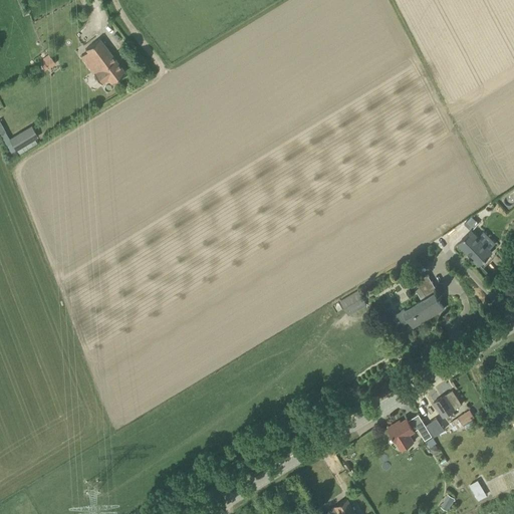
[(111,83),(125,72),(99,38),(85,49),(100,69),(94,74),(101,83),(108,78),(111,83)]
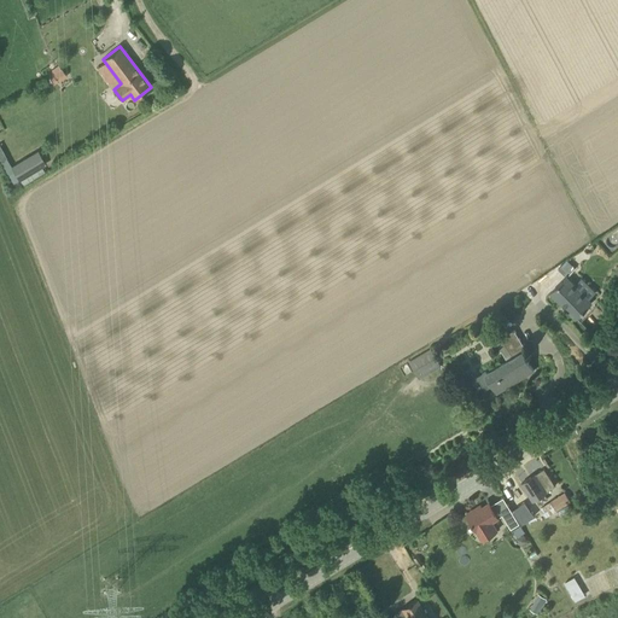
[(60,71),(57,68),(51,73),(54,76),(53,77),(50,80),(53,85),(57,82),(58,83),(66,77),(60,71)]
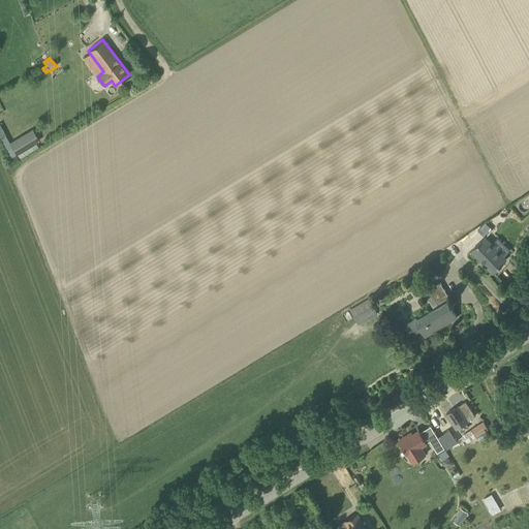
[(17,160),(36,148),(33,144),(37,141),(30,129),(7,144),(13,155),(17,160)]
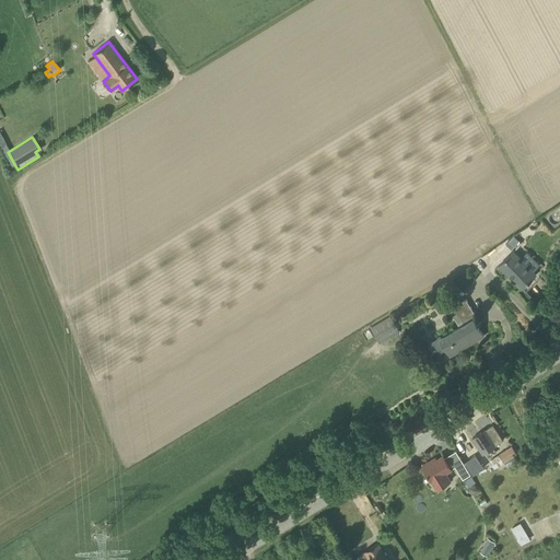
[(520,246),(541,233),(535,223),(513,236),(520,246)]
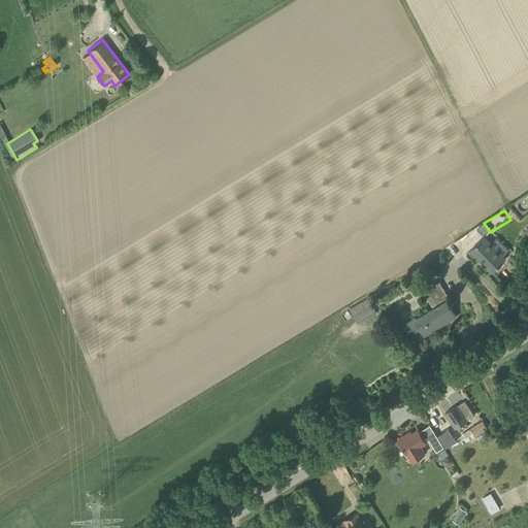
[(505,258),(485,236),(471,251),(492,271),(505,258)]
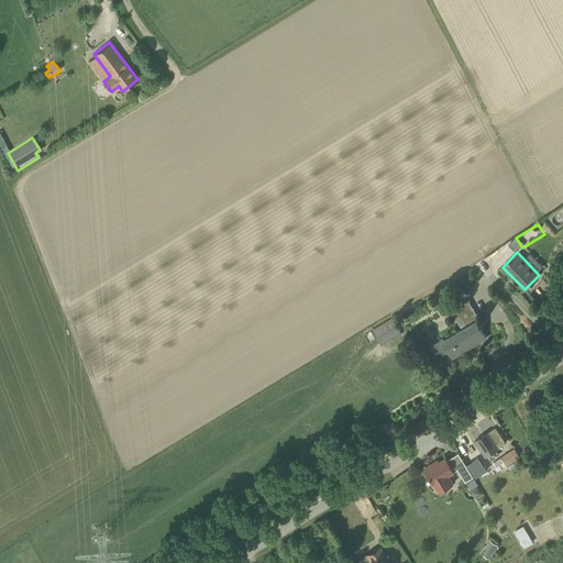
[(453,357),(486,338),(477,321),(479,320),(468,301),(457,308),(468,326),(462,330),(443,341),(450,351),(453,357)]
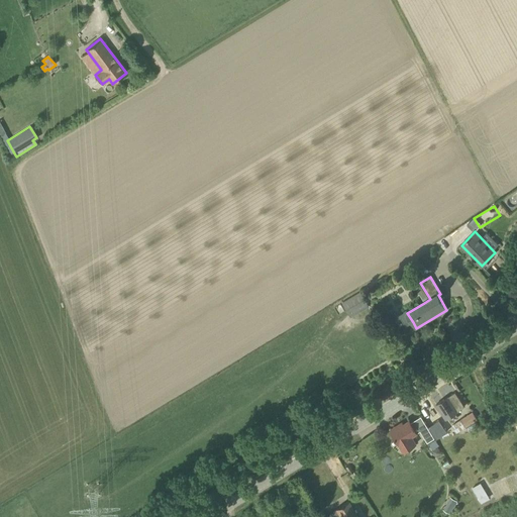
[(347,312),(366,302),(358,292),(341,303),(347,312)]
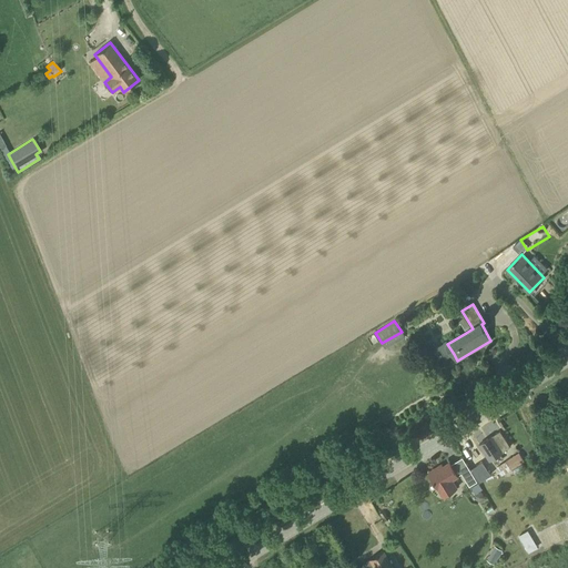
[(489,459),(510,446),(500,430),(479,444),(489,459)]
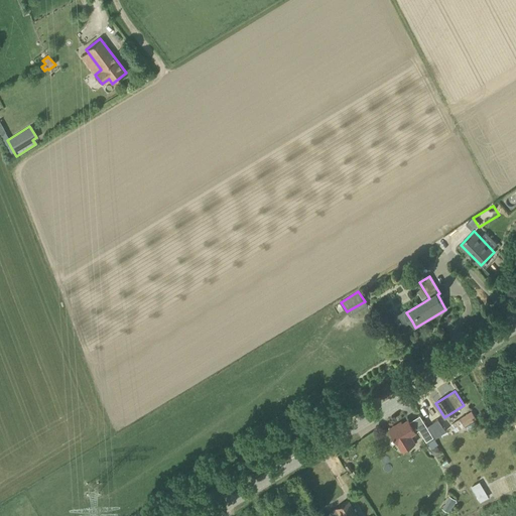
[(465,426),(476,419),(472,412),(461,419),(465,426)]
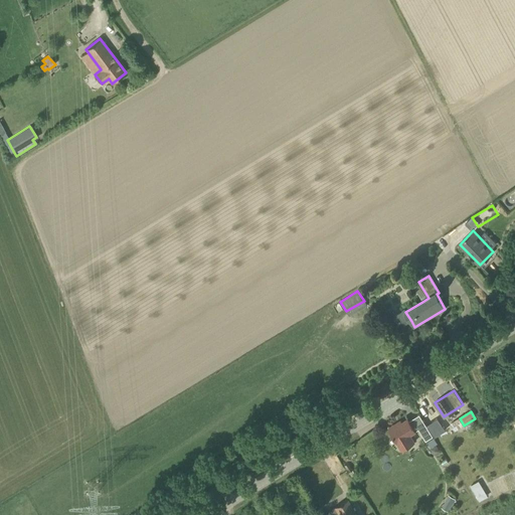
[(402,451),(408,447),(407,446),(411,443),(407,437),(415,432),(408,419),(390,431),(402,451)]
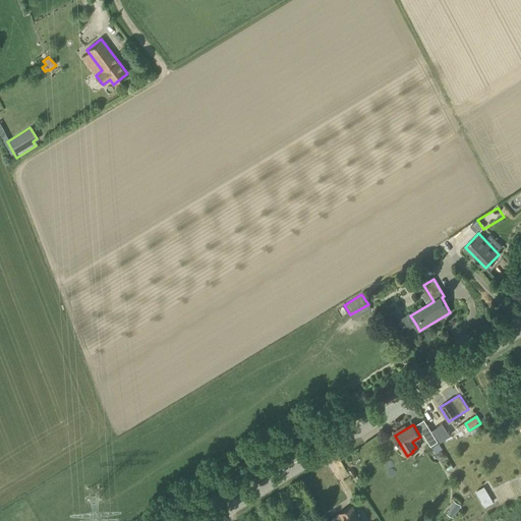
[(430,446),(438,442),(430,429),(423,435),(430,446)]
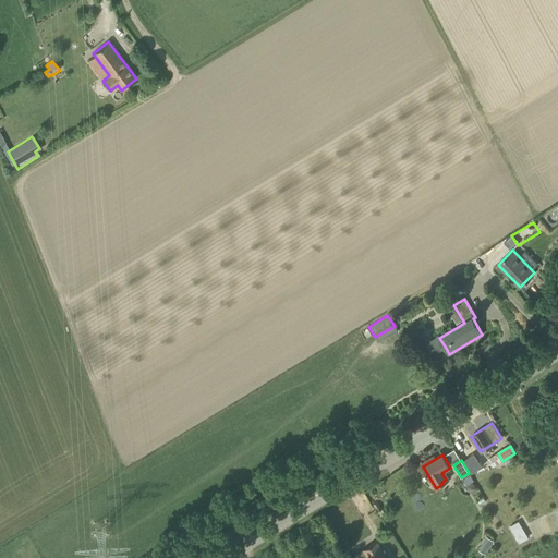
[(519,521),(509,526),(519,543),(530,537),(519,521)]
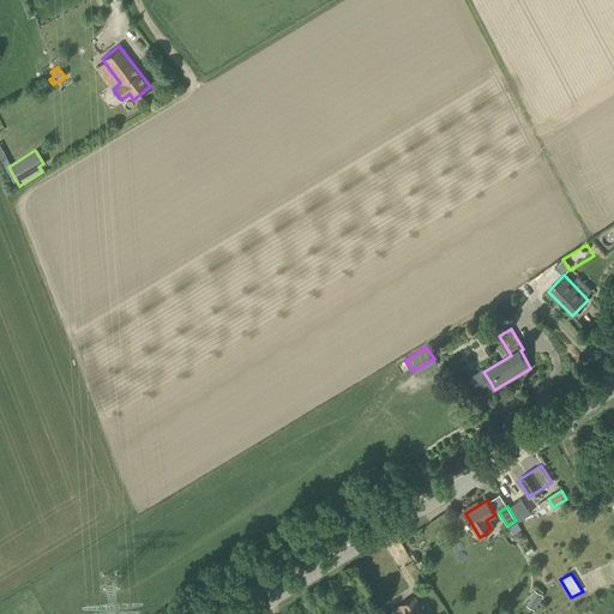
[(535,589),(531,594),(541,600),(543,595),(535,589)]
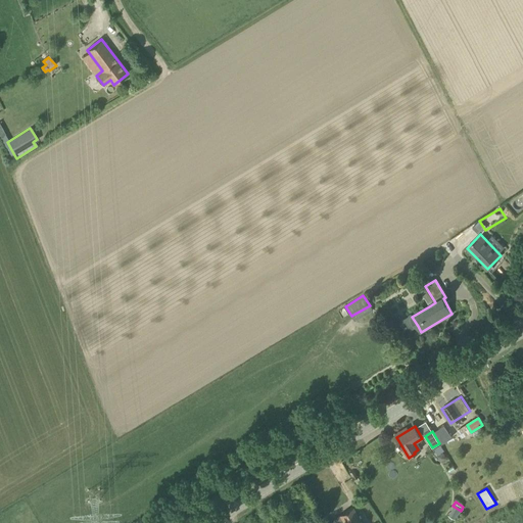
[(361,522),(352,508),(334,519),(336,522),(342,522),(344,522),(361,522)]
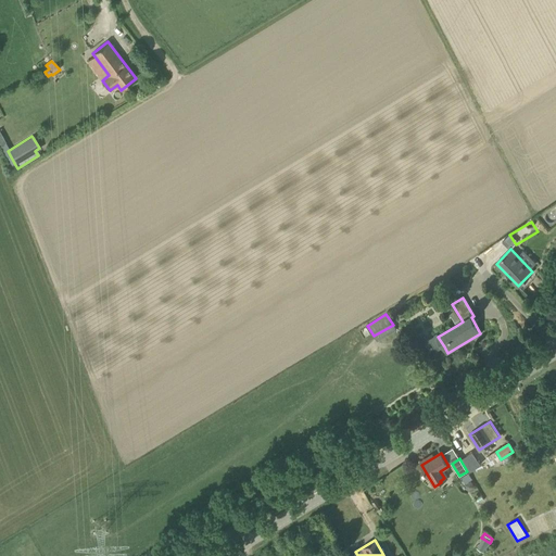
All buildings are outlined.
